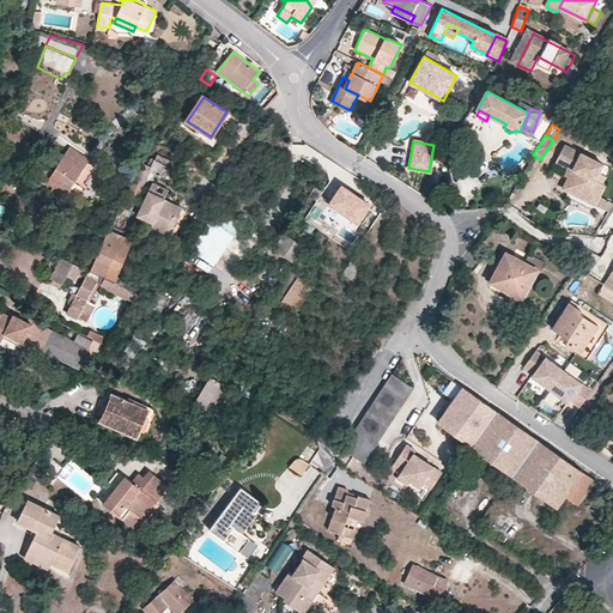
[(601,164),(564,145),(556,162),(568,168),(571,170),(568,177),(562,189),(574,194),(575,189),(596,200),(605,186),(601,184),(605,176),(598,173),(601,164)]
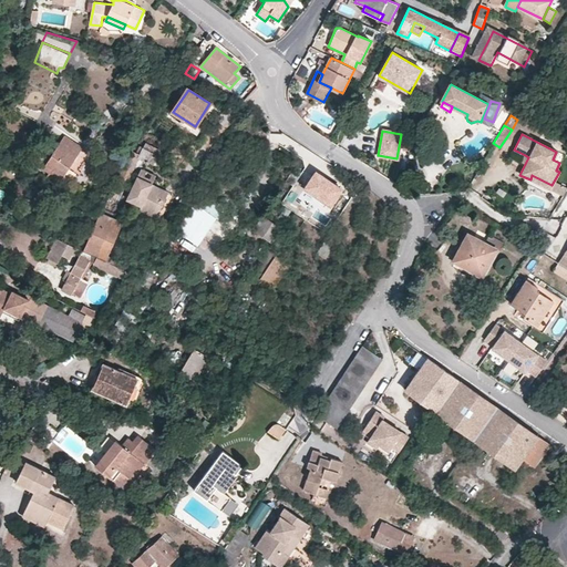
[(83,147),(65,136),(44,168),(50,173),(48,177),(68,189),(85,161),(78,156),(83,147)]
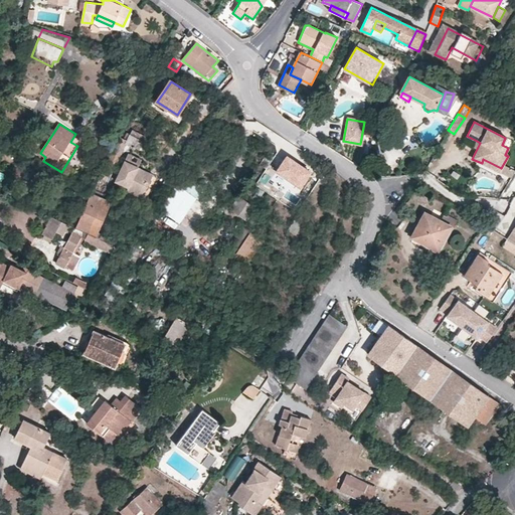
[(145,140),(147,136),(133,129),(131,134),(140,138),(145,140)]
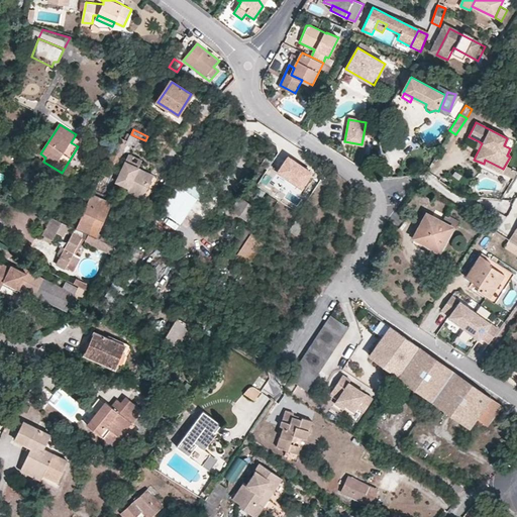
[(104,170),(112,174),(127,144),(136,148),(140,138),(131,134),(127,140),(119,137),(104,170)]
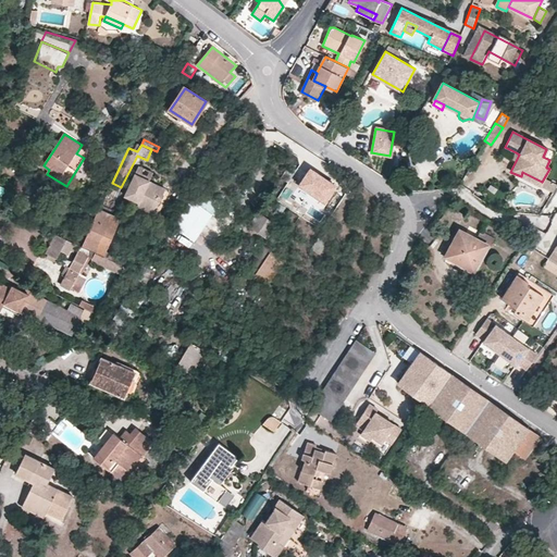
[(155,195),(161,198),(165,189),(149,182),(153,173),(139,165),(137,171),(141,173),(140,177),(146,180),(143,185),(152,190),(155,195)]
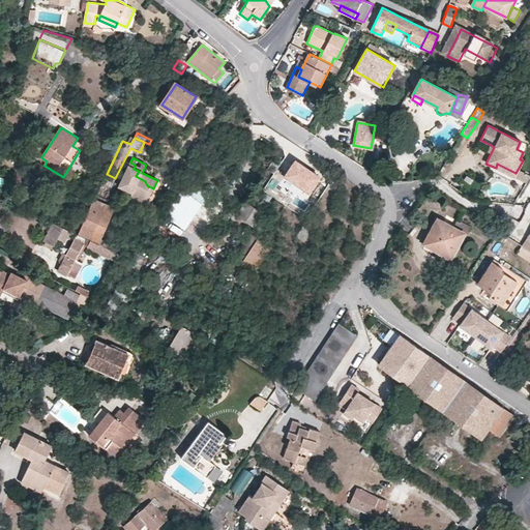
[(298,157),(293,166),(298,169),(303,160),(298,157)]
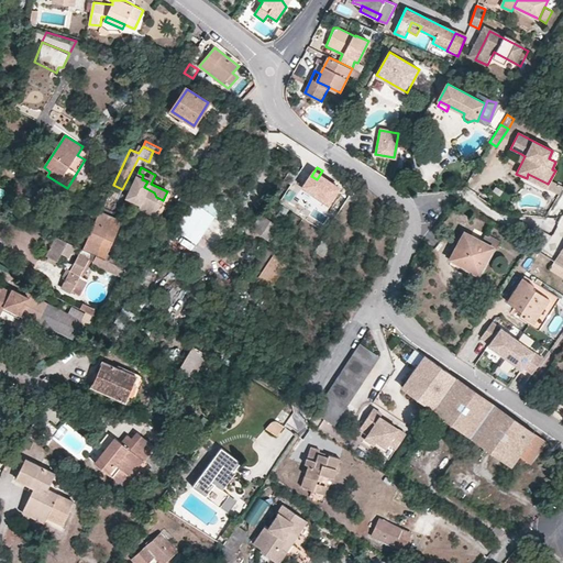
[(143,175),(139,173),(125,197),(140,205),(138,208),(151,214),(152,210),(158,208),(163,200),(156,197),(154,192),(144,187),(147,181),(142,179),(143,175)]
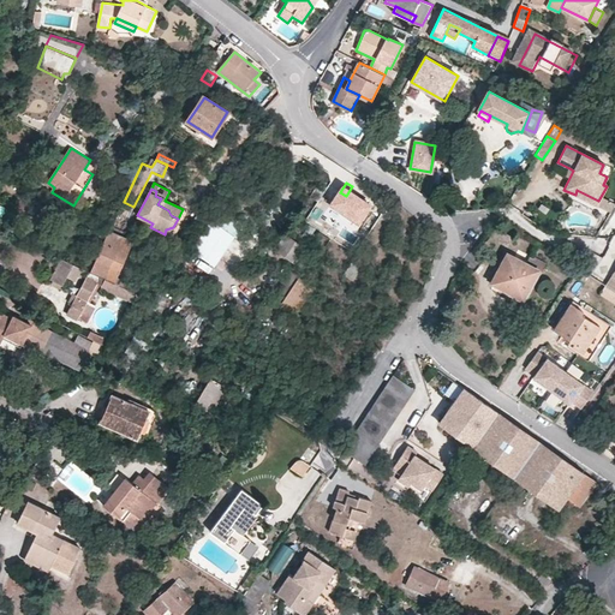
[(598,201),(577,190),(575,195),(596,206),(598,201)]
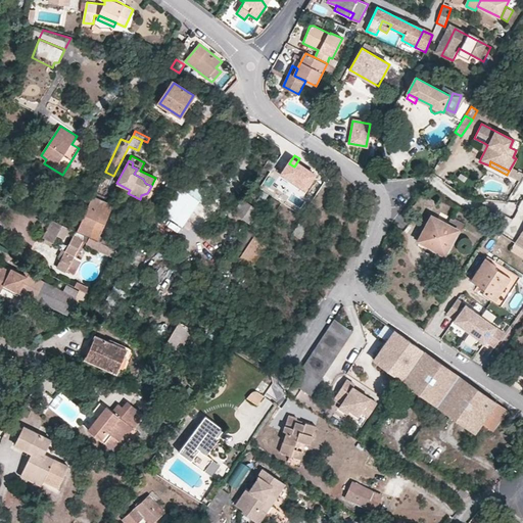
[(277,184),(302,200),(316,180),(294,167),(289,163),(277,184)]
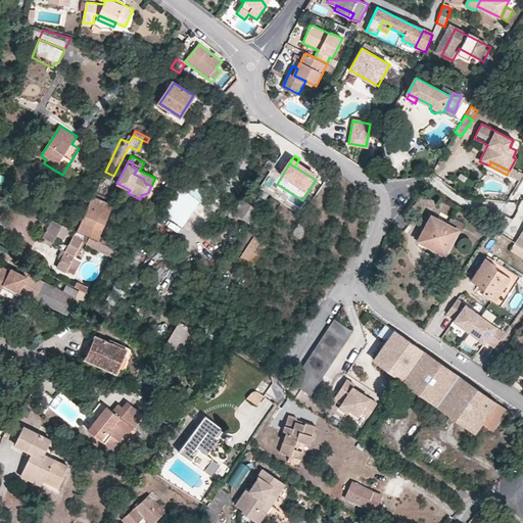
[(105,172),(101,180),(109,184),(113,176),(105,172)]
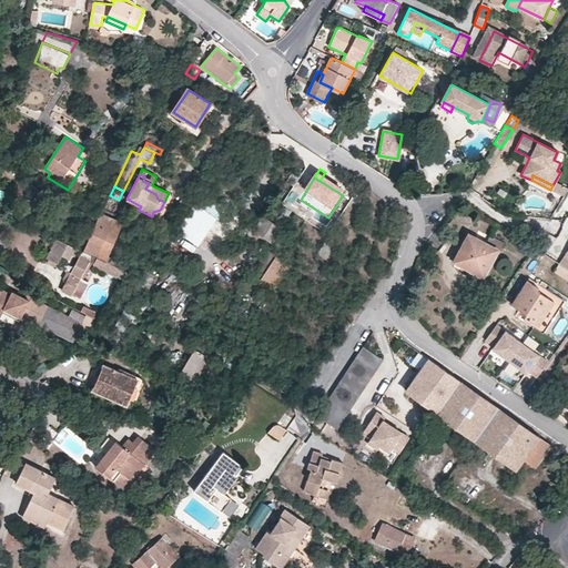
[(215,217),(198,205),(180,232),(198,244),(215,217)]
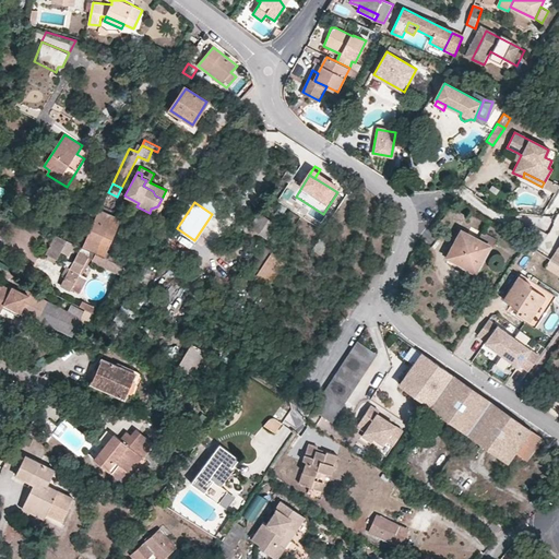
[(120,218),(98,210),(82,247),(96,253),(120,264),(122,258),(107,251),(111,238),(120,218)]
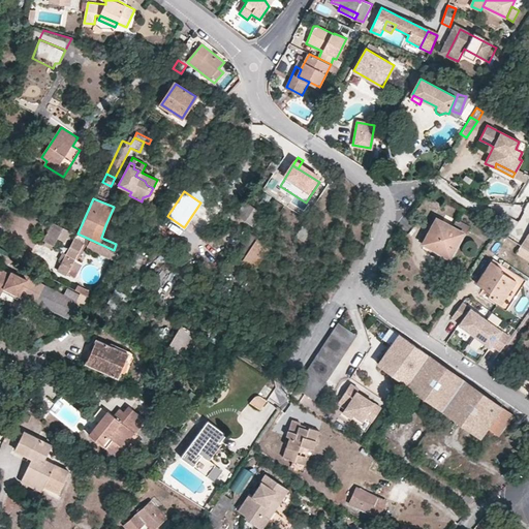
[(261,230),(270,218),(245,201),(237,215),(252,225),(261,230)]
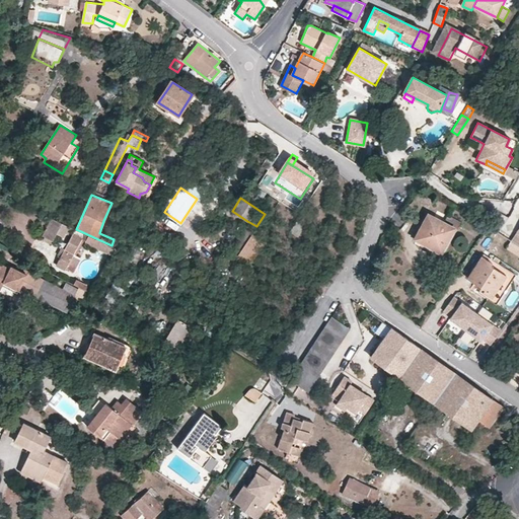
[(442,252),(455,227),(458,222),(448,216),(445,222),(428,214),(416,238),(442,252)]
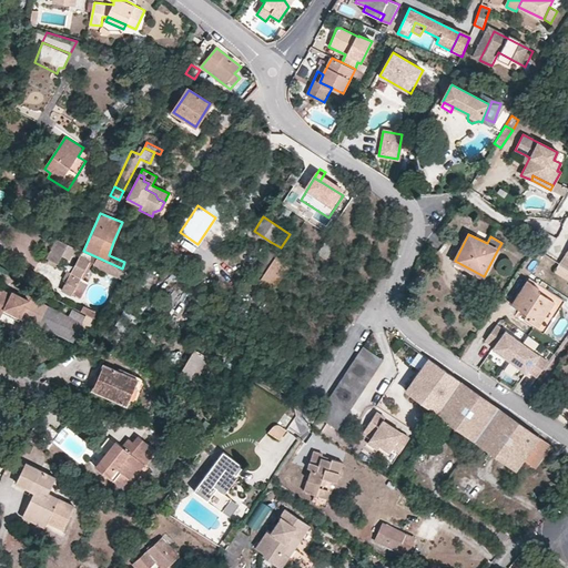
[(324,256),(326,259),(337,241),(328,235),(317,253),(324,256)]
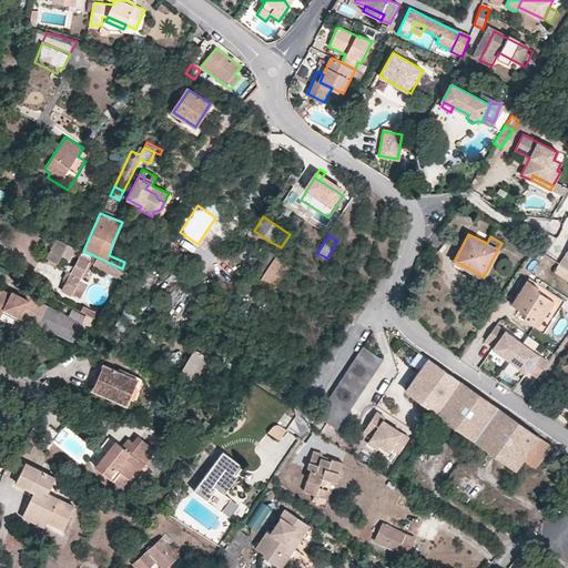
[(68,244),(58,239),(47,257),(59,263),(68,244)]
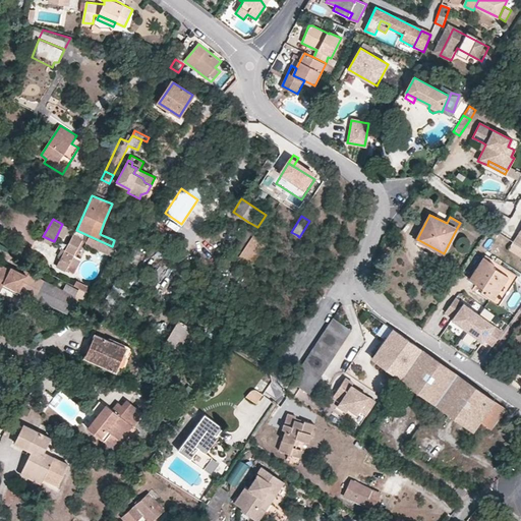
[(167,225),(177,231),(181,225),(171,219),(167,225)]
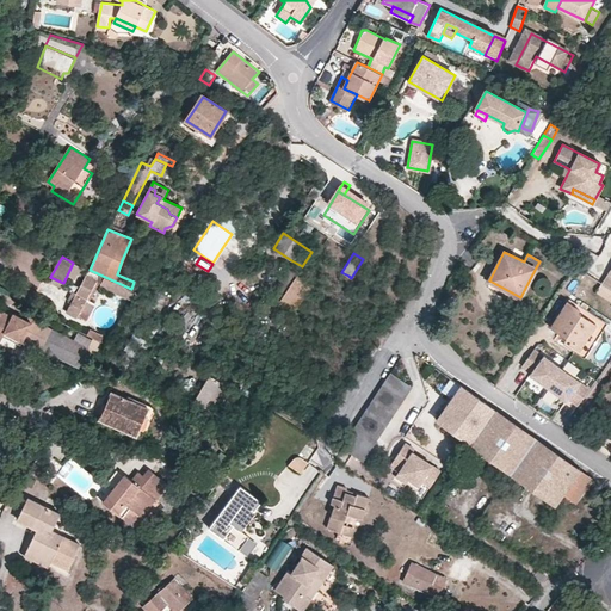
[(270,312),(278,300),(296,310),(313,285),(306,281),(296,273),(288,267),(261,307),(270,312)]
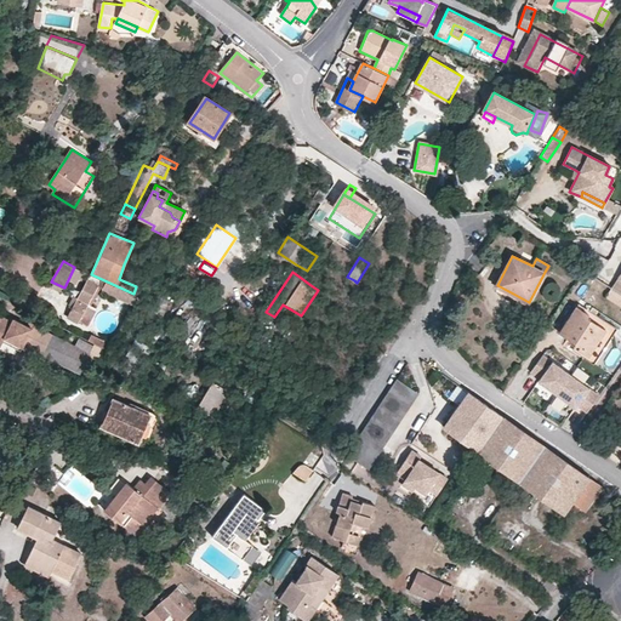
[(79,323),(80,320),(98,286),(100,284),(89,279),(68,317),(79,323)]
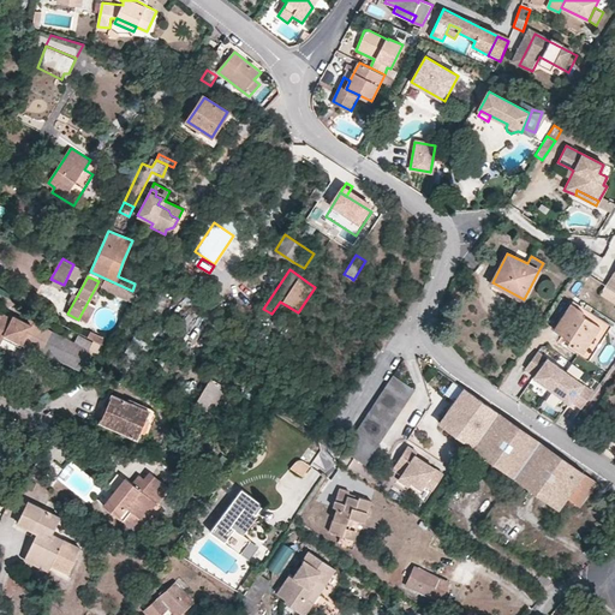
[(139,294),(132,291),(106,279),(102,287),(133,303),(139,294)]
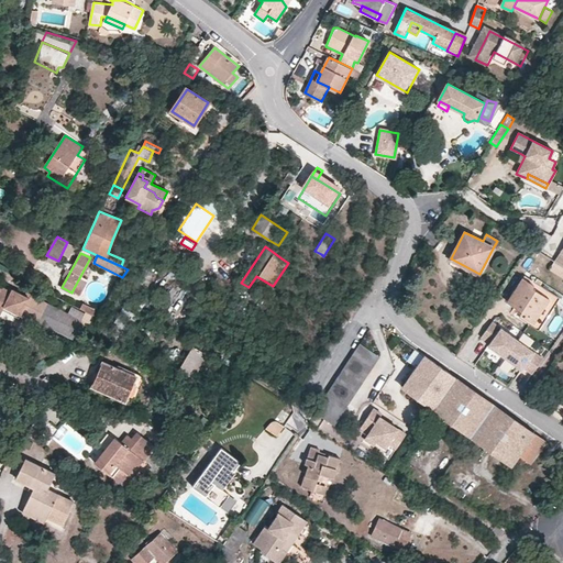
[(73,290),(80,295),(89,279),(84,276),(91,261),(89,260),(73,290)]
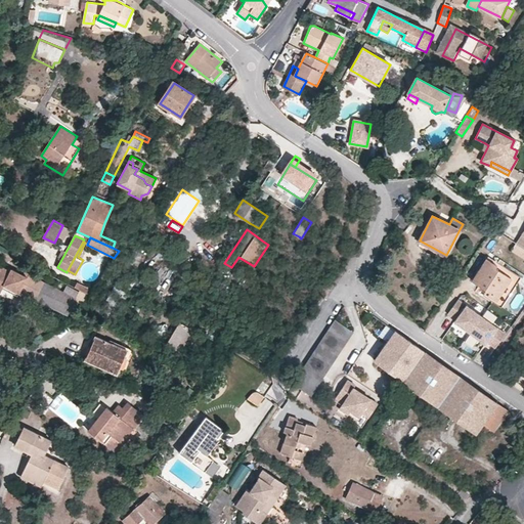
[(129,264),(138,270),(146,256),(137,251),(129,264)]
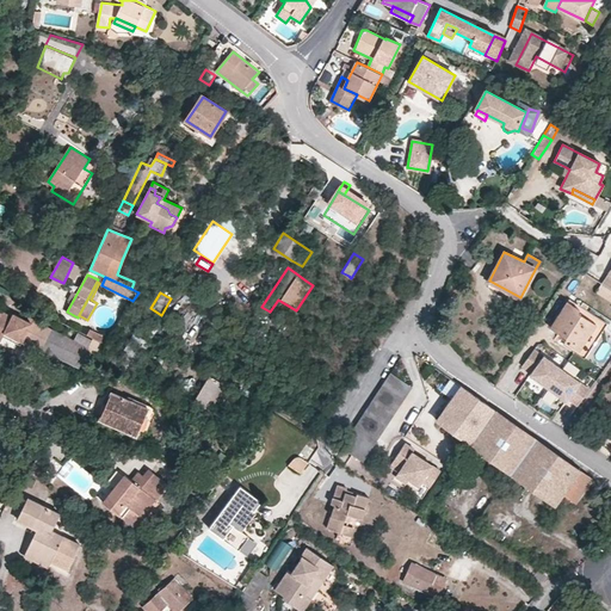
[(568,301),(549,331),(580,351),(602,319),(581,307),(579,309),(568,301)]
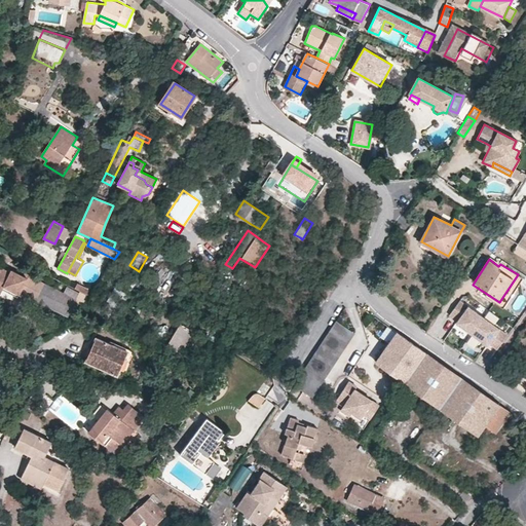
[(0,292),(1,293),(2,290),(3,287),(20,294),(21,292),(29,274),(31,271),(25,268),(22,274),(10,268),(9,270),(0,266),(0,292)]
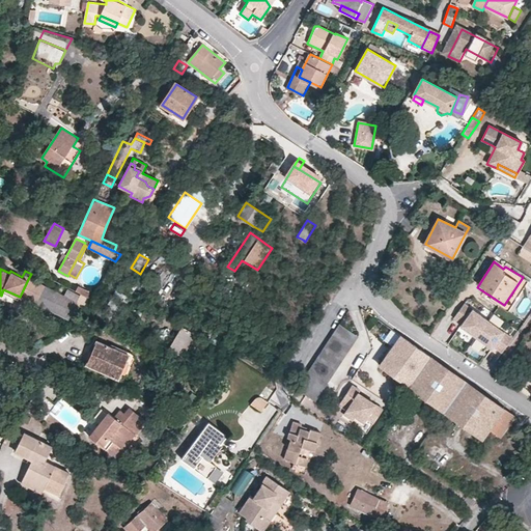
[(29,277),(21,295),(70,319),(78,302),(29,277)]
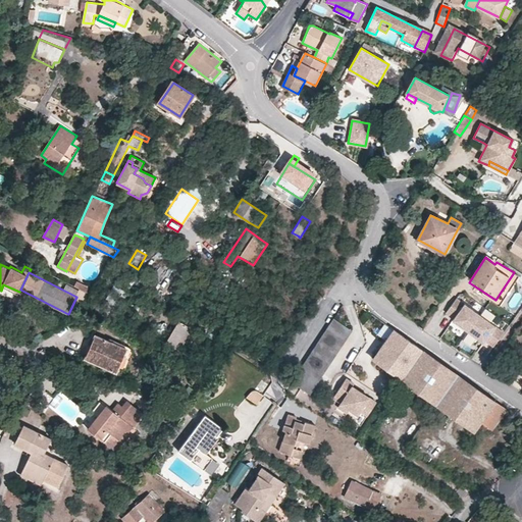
[(496,300),(500,304),(519,276),(514,272),(496,300)]
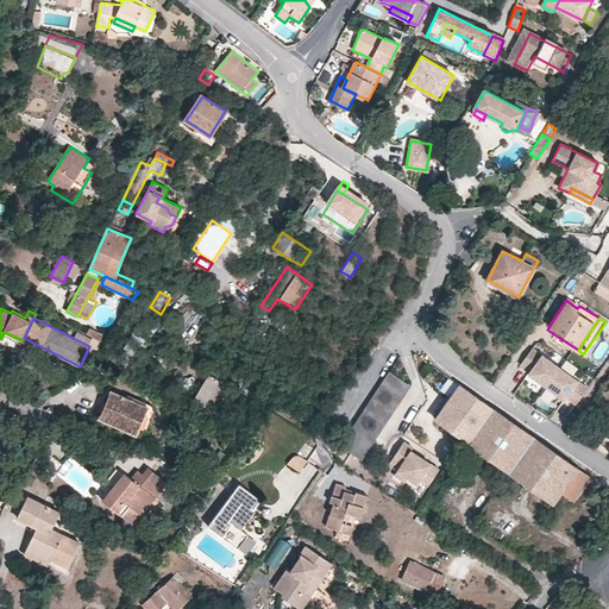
[(4,332),(2,336),(22,345),(23,340),(4,332)]
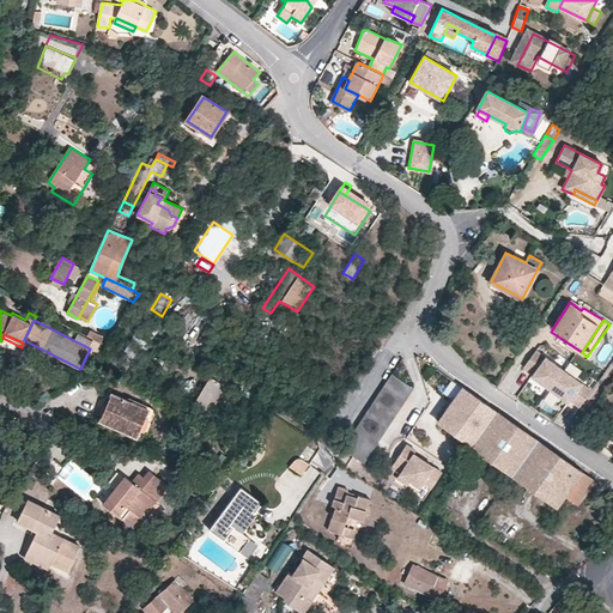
[(151,343),(135,334),(121,360),(135,370),(151,343)]
